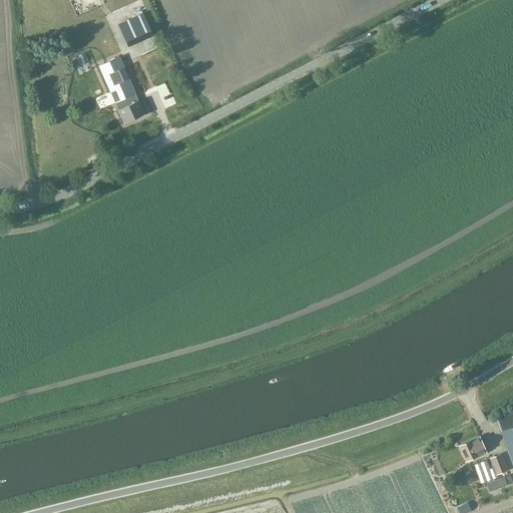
[(142,14),(118,25),(127,47),(152,36),(142,14)]
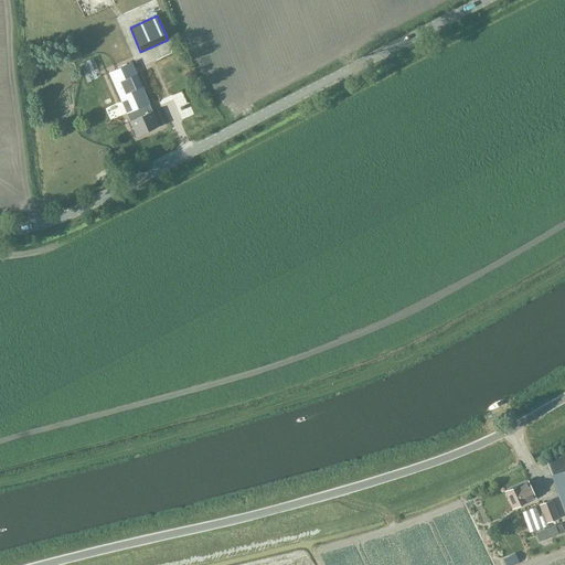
[(184,67),(174,72),(177,77),(187,73),(184,67)]
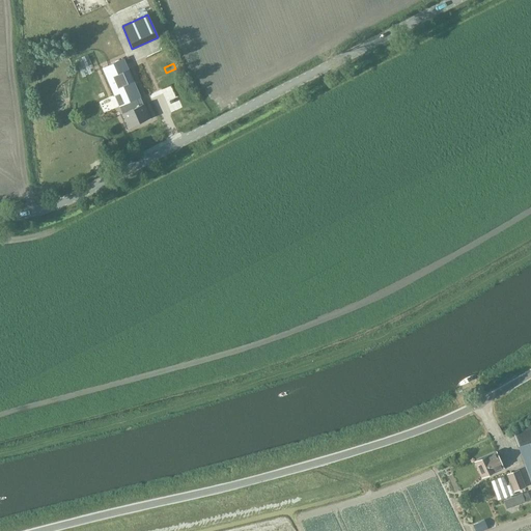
[(126,64),(105,74),(118,106),(122,104),(126,112),(121,113),(129,128),(149,118),(143,104),(139,106),(136,99),(139,96),(126,64)]
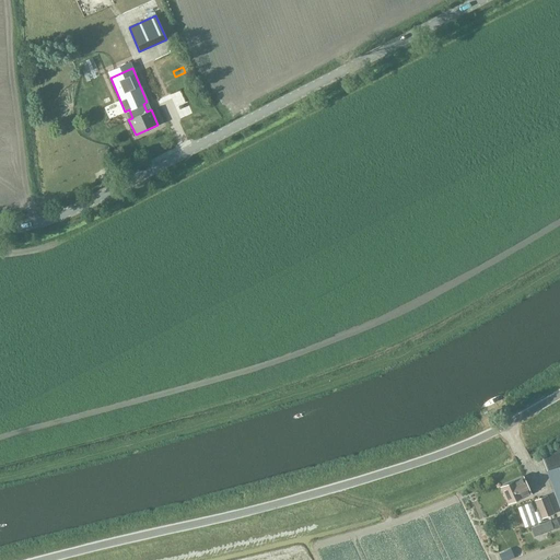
[(102,108),(114,104),(106,88),(95,93),(102,108)]
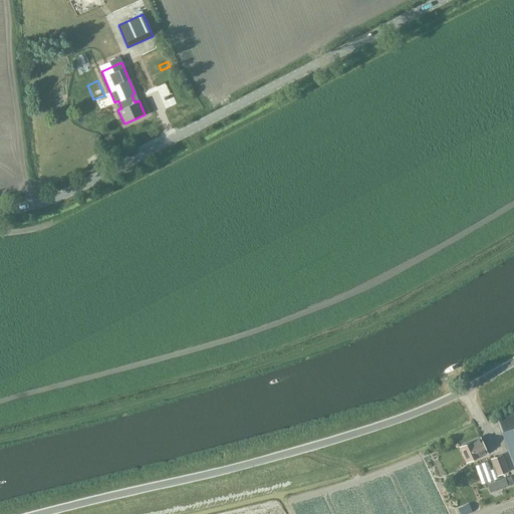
[(513,414),(497,421),(513,468),(513,414)]
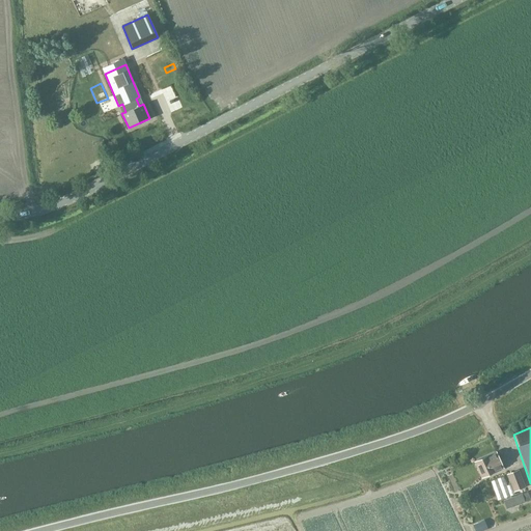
[(480,477),(494,471),(501,468),(499,463),(495,452),(474,460),(480,477)]
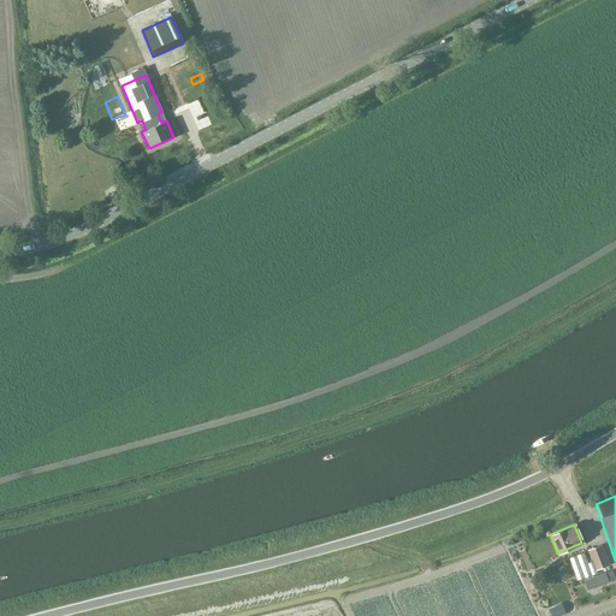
[(610,566),(602,545),(587,550),(591,560),(586,561),(584,554),(569,558),(576,580),(596,574),(597,575),(584,580),(587,591),(609,582),(608,581),(615,579),(611,570),(606,572),(605,568),(610,566)]
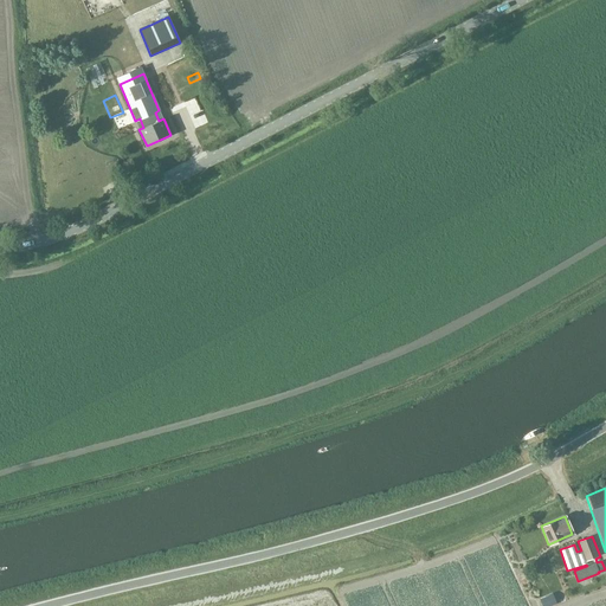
[(549,595),(540,599),(542,605),(549,605),(553,605),(549,595)]
